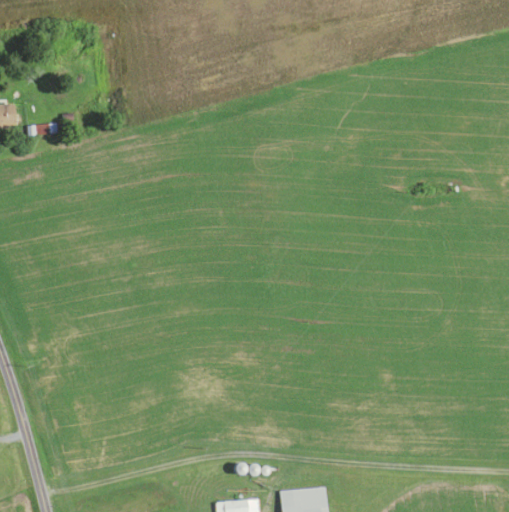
[(15,128),(0,128),(0,105),(15,105),(15,128)]
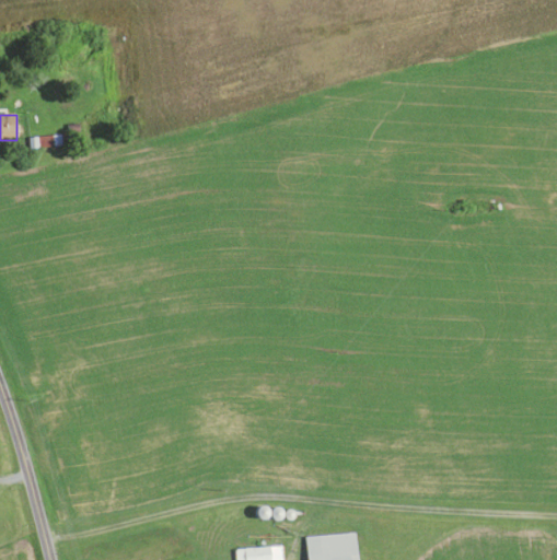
[(81,123),(81,131),(70,132),(69,124),(81,123)]
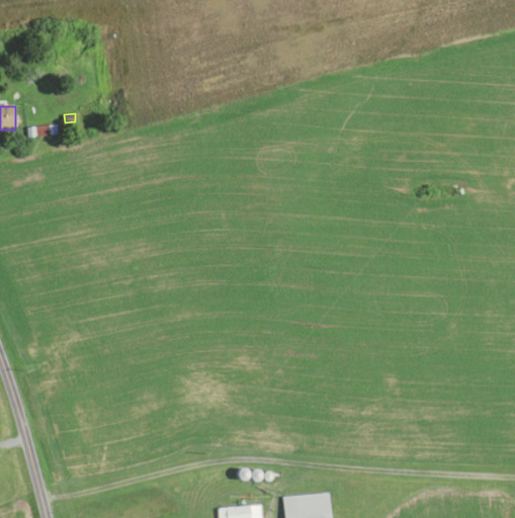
[(28,138),(27,127),(66,123),(67,134),(28,138)]
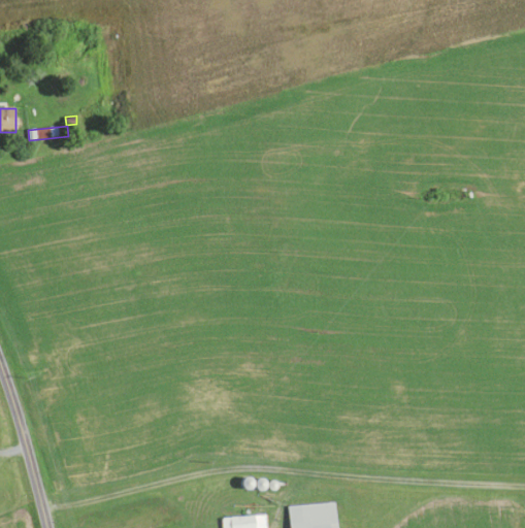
[(247,488),(250,488),(252,486),(254,483),(253,480),(251,476),(249,475),(244,476),(242,479),(241,481),(241,484),(243,487),(247,488)]
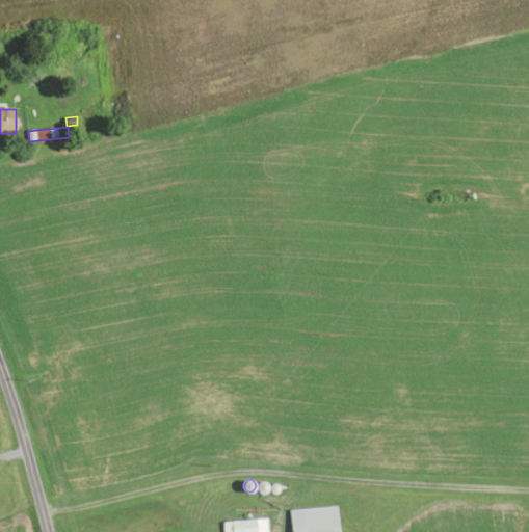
[(263,494),(260,493),(257,490),(257,486),(258,483),(260,481),(264,481),(266,482),(268,484),(269,487),(268,490),(266,493),(263,494)]
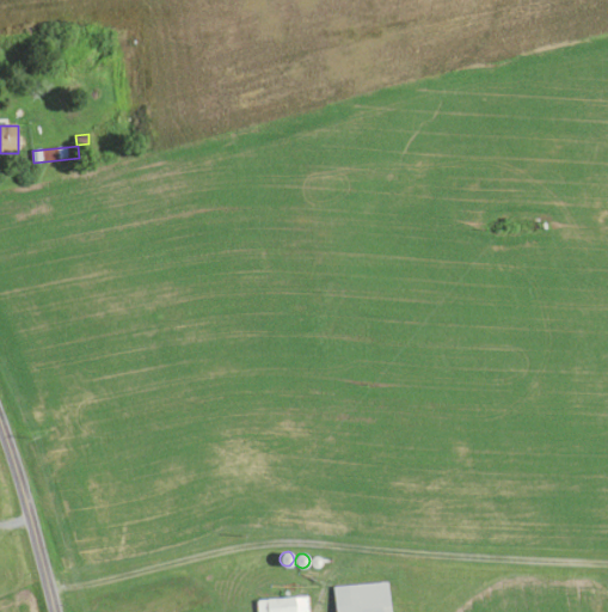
[(318,567),(314,565),(312,563),(313,560),(315,556),(319,556),(321,558),(323,562),(323,564),(320,567),(318,567)]
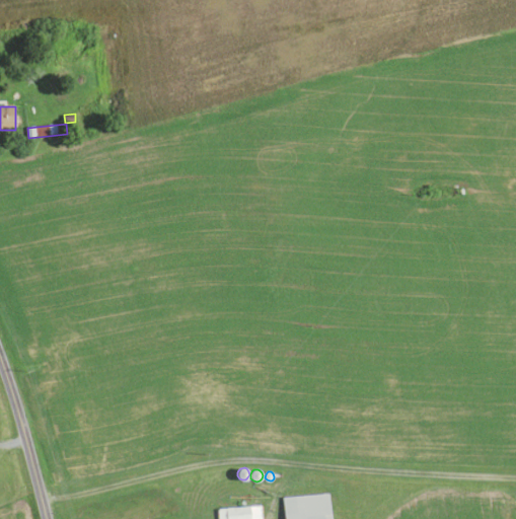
[(332,518),(286,518),(285,497),(330,493),(332,518)]
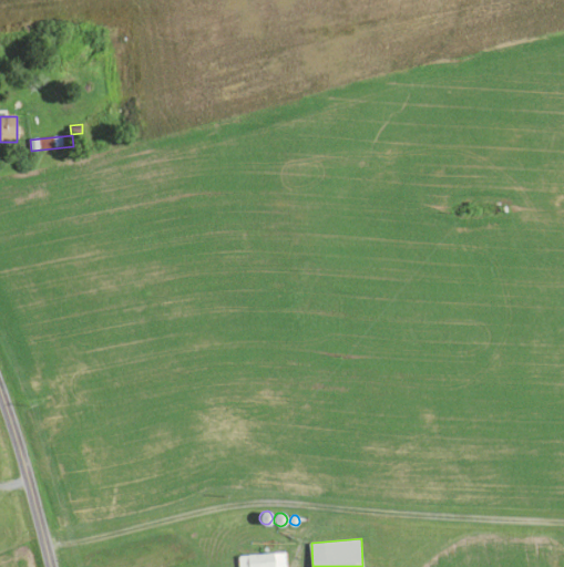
[(239,566),(239,555),(287,552),(288,566),(239,566)]
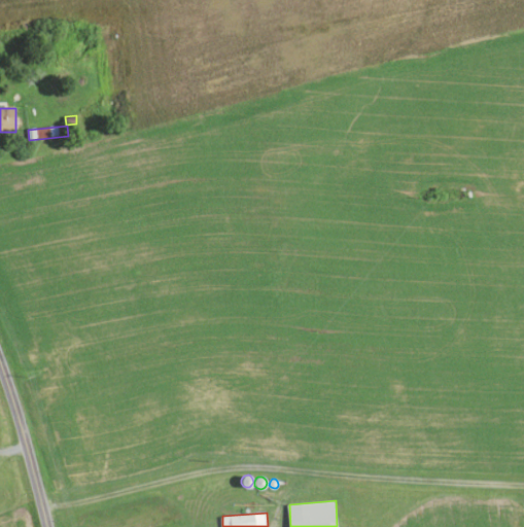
All buildings are outlined.
